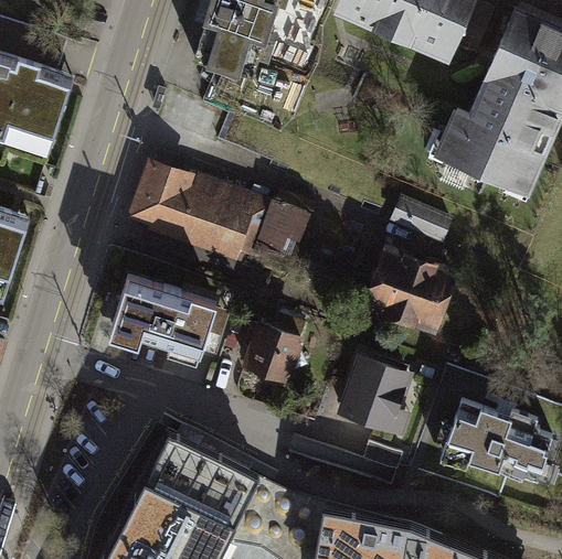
[(213,0),(193,68),(252,86),(257,68),(267,72),(273,52),(264,49),(274,14),(284,18),(289,0),(213,0)]
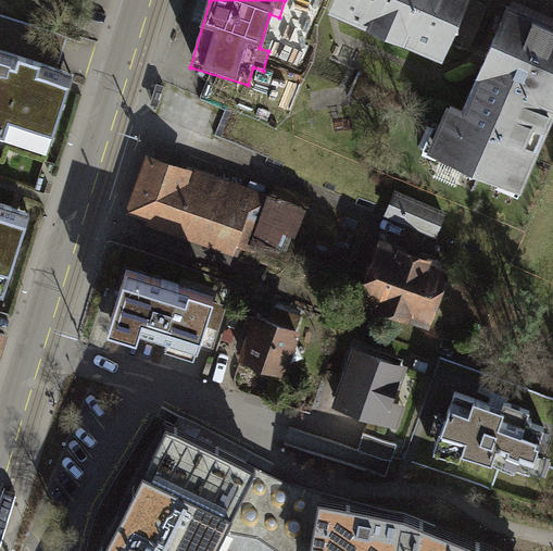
[(469,0),(339,0),(331,21),(443,65),(469,0)]
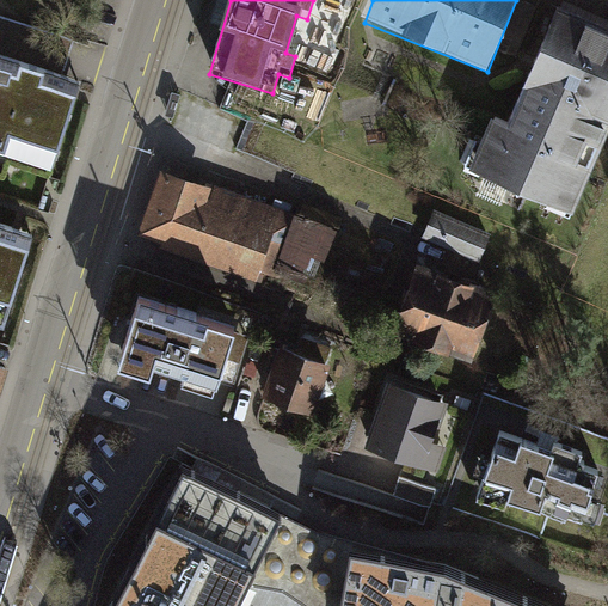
[(607,141),(607,38),(562,18),(510,136),(491,128),(471,176),(573,220),(607,141)]
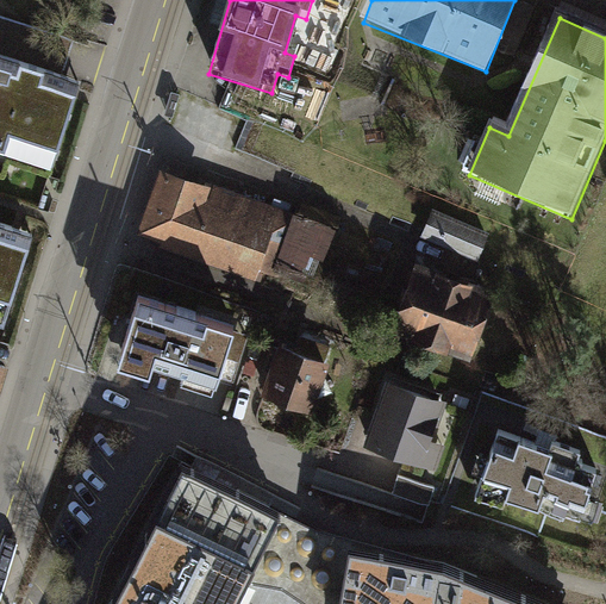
[(0,184),(6,164),(47,178),(75,87),(0,63),(0,184)]
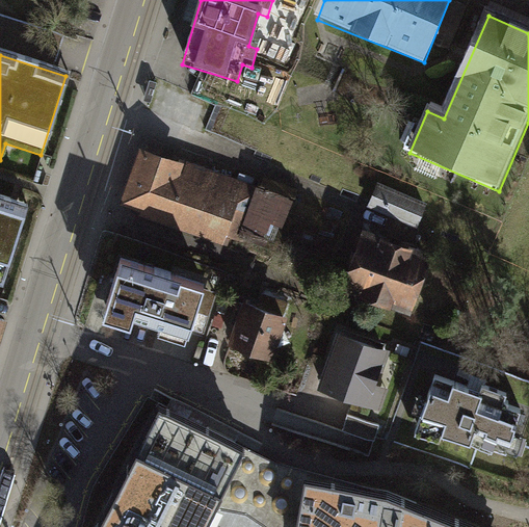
[(291,199),(139,145),(118,204),(138,210),(137,214),(222,244),(230,224),(276,240),(291,199)]
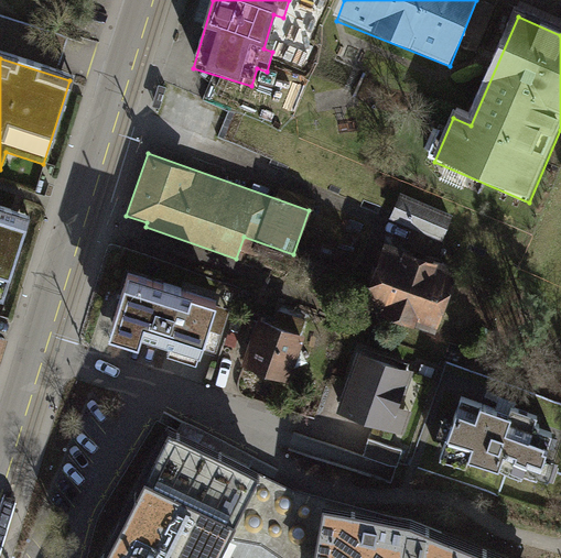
[(450,216),(397,195),(387,219),(440,240),(450,216)]
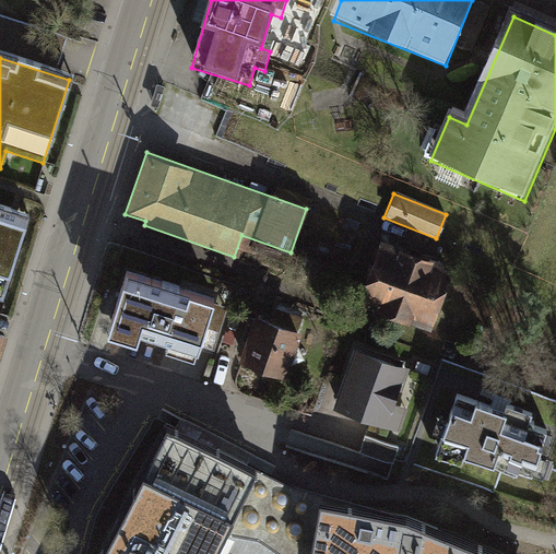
[(28,222),(0,212),(0,304),(2,305),(28,222)]
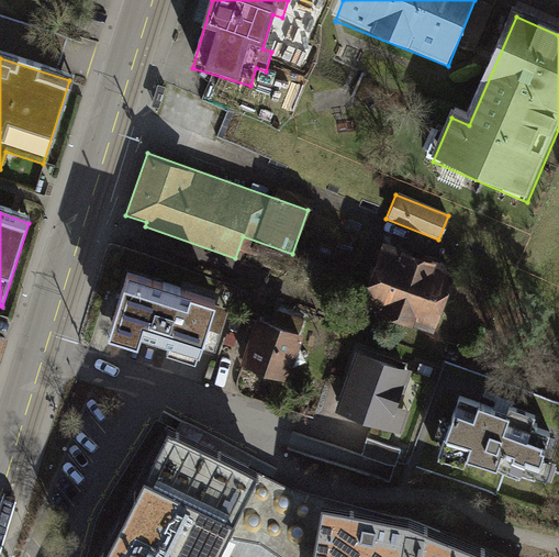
[(456,274),(382,248),(362,305),(436,331),(456,274)]
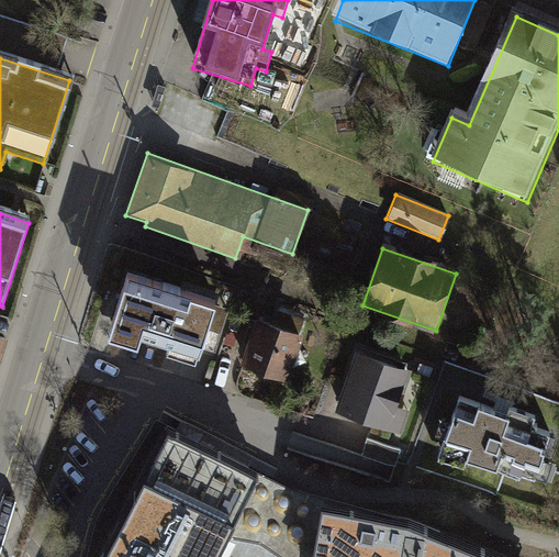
[(197,347),(211,307),(125,277),(105,335),(134,345),(141,327),(197,347)]
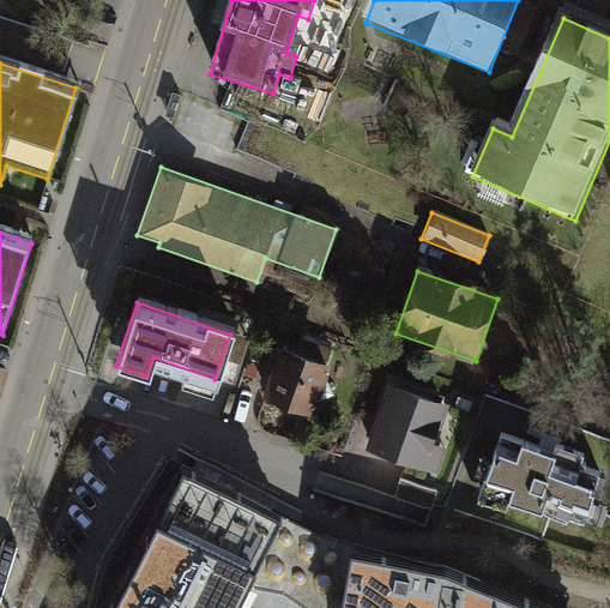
[(333,365),(282,347),(264,397),(315,415),(333,365)]
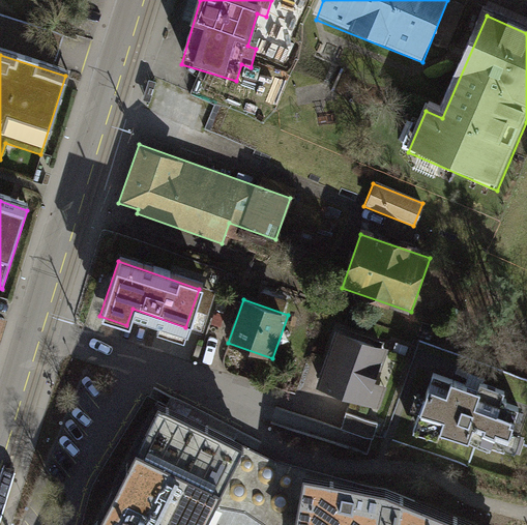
[(378,347),(330,327),(310,387),(372,412),(387,368),(376,362),(378,347)]
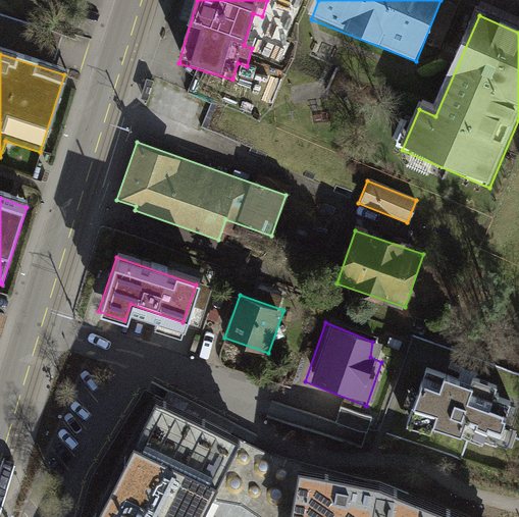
[(469,386),(424,372),(406,426),(427,433),(430,425),(480,443),(481,438),(495,444),(495,442),(505,445),(509,430),(500,427),(507,406),(495,402),(496,398),(490,396),(492,388),(471,380),(469,386)]
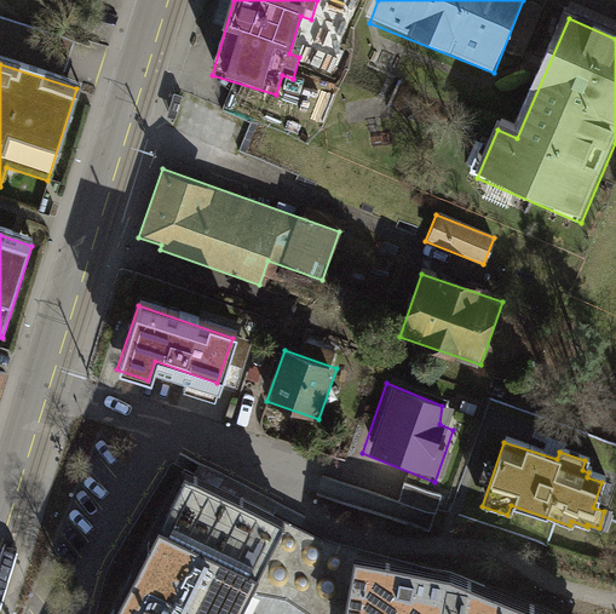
[(236,613),(245,597),(282,526),(170,469),(104,574),(92,613),(236,613)]
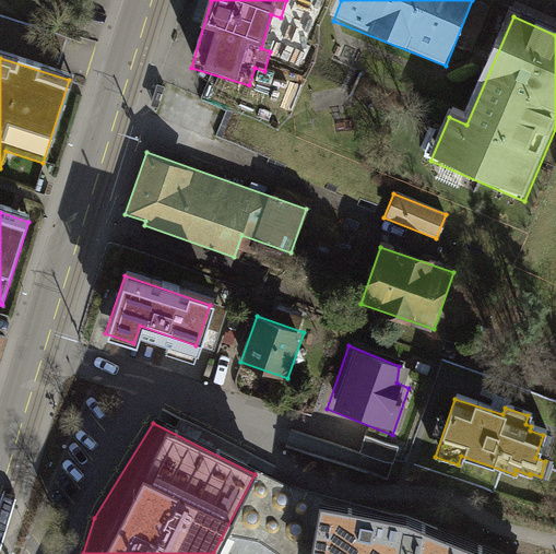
[(367,440),(362,456),(393,467),(399,452),(367,440)]
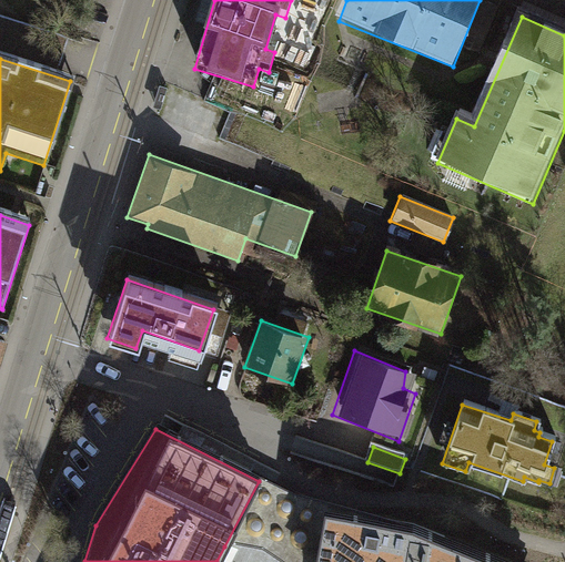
[(259,481),(224,547),(259,552),(274,561),(497,561),(410,528),(324,513),(259,481)]
